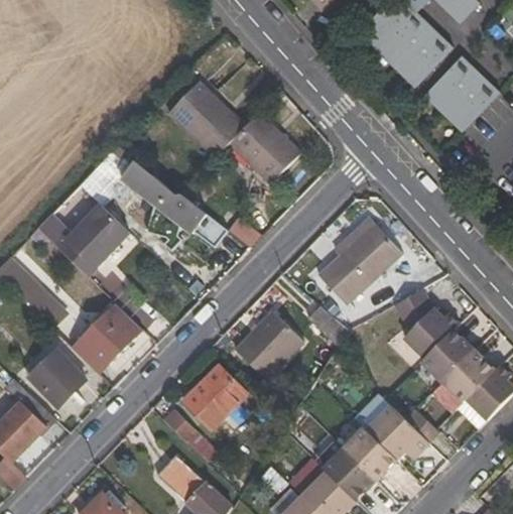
[(313,0),(322,9),(332,0),(313,0)]
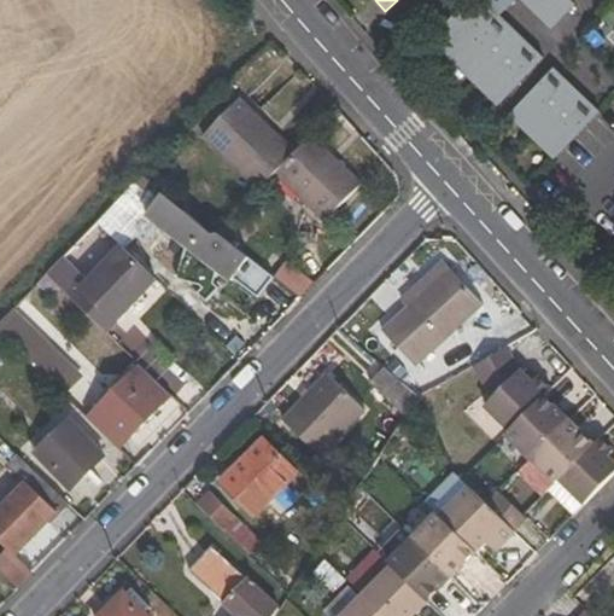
[(481,91),(518,126),(557,82),(521,48),(509,60),(481,33),(491,22),(500,30),(506,24),(503,22),(525,0),(467,0),(420,50),(460,89),(474,75),(485,87),(481,91)]
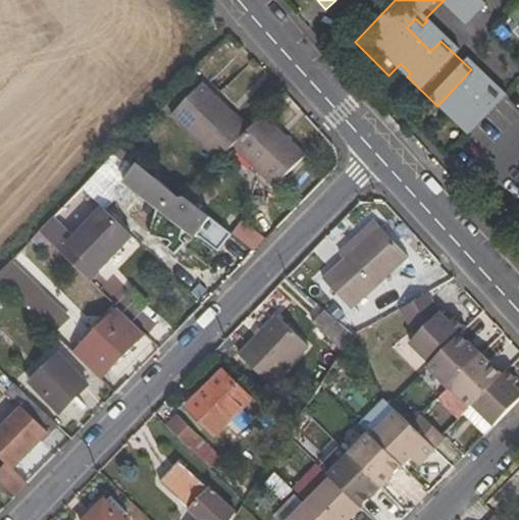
[(200,83),(168,114),(215,162),(231,146),(248,127),(200,83)]
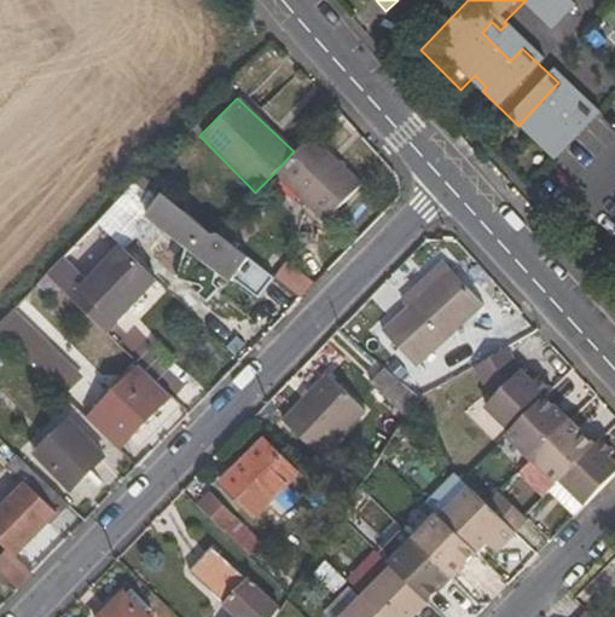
[(313,133),(294,151),(274,173),(321,219),(360,180),(313,133)]
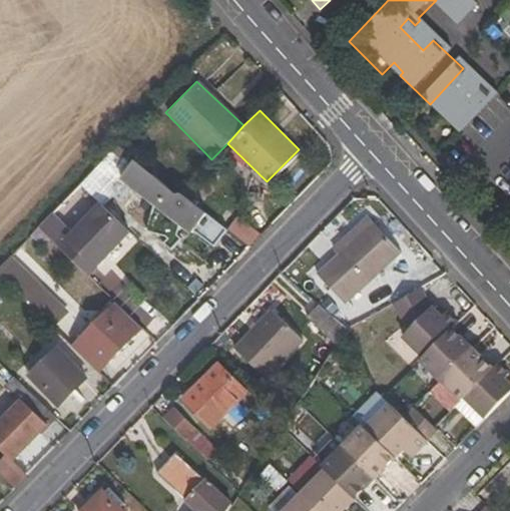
[(175,218),(135,183),(116,204),(156,239),(175,218)]
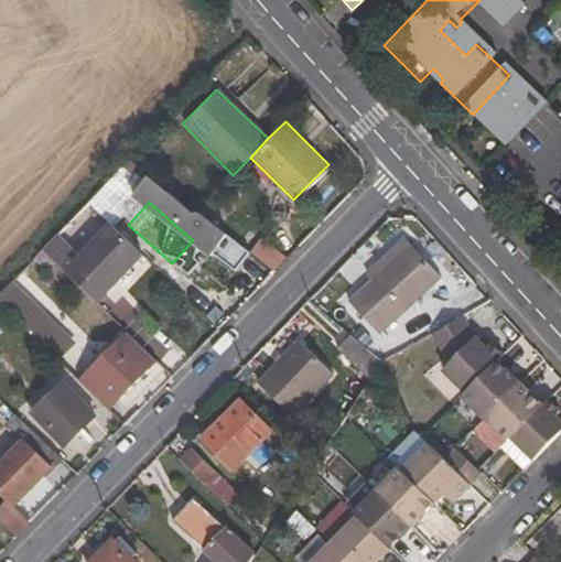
[(77,252),(69,247),(53,262),(100,309),(148,261),(107,222),(77,252)]
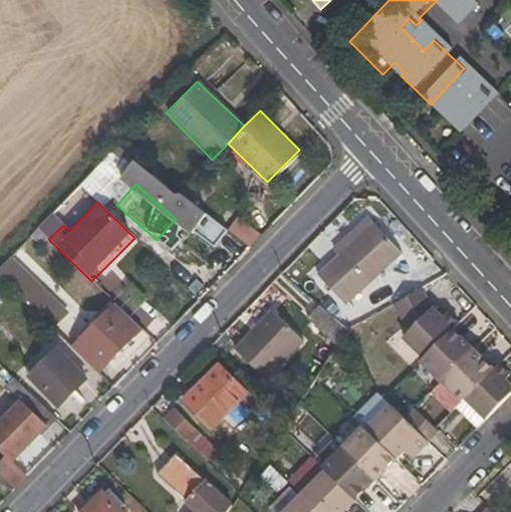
[(208,243),(219,227),(197,210),(184,225),(208,243)]
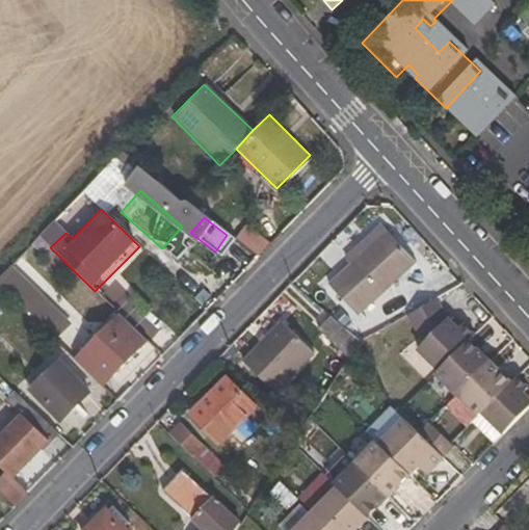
[(244,222),(234,236),(258,254),(269,241),(244,222)]
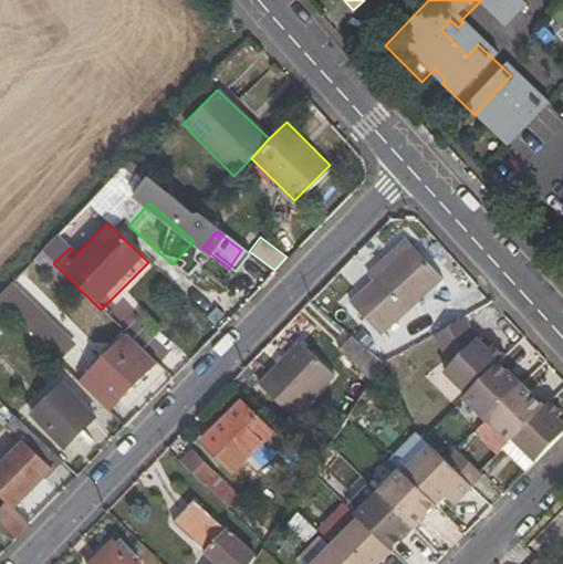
[(375,263),(382,271),(348,302),(379,336),(440,279),(403,238),(375,263)]
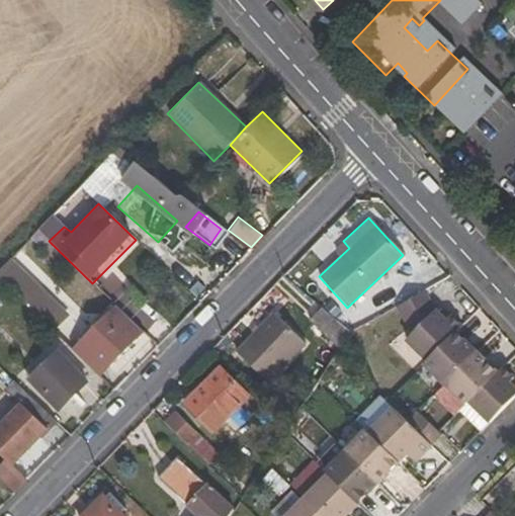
[(433,306),(425,288),(394,306),(409,335),(403,340),(425,360),(454,330),(460,324),(449,314),(444,319),(433,306)]
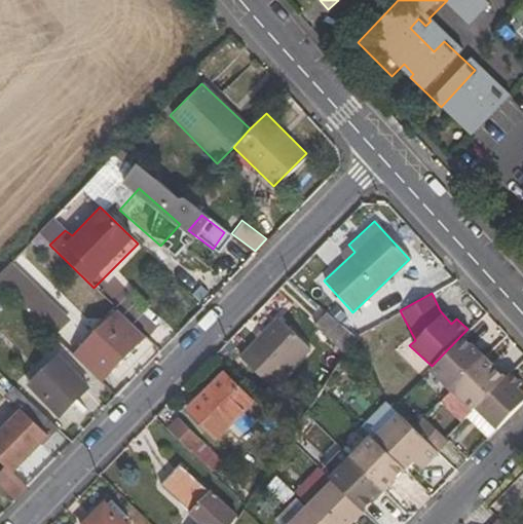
[(343,354),(356,336),(326,312),(312,326),(343,354)]
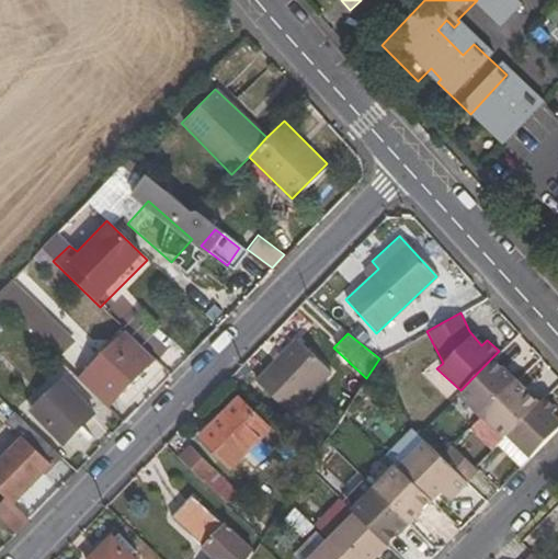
[(330,373),(294,338),(254,379),(289,413),(330,373)]
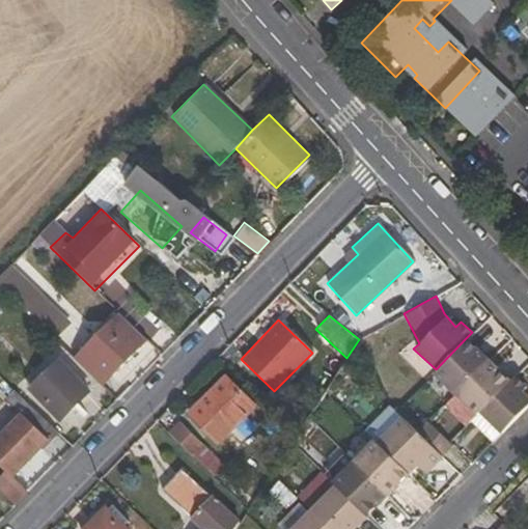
[(112,331),(106,325),(73,358),(101,384),(138,346),(118,325),(112,331)]
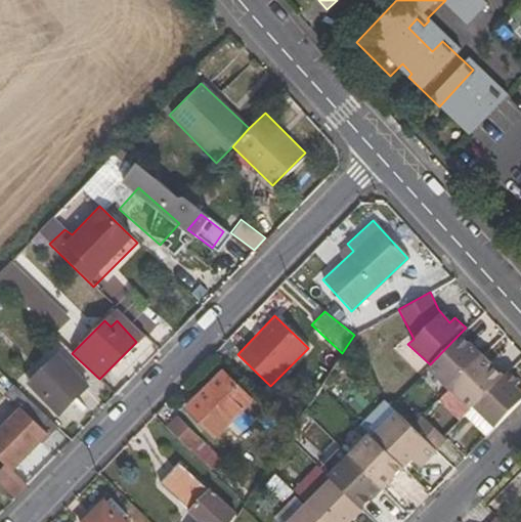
[(446,389),(481,354),(460,334),(430,364),(426,368),(446,389)]
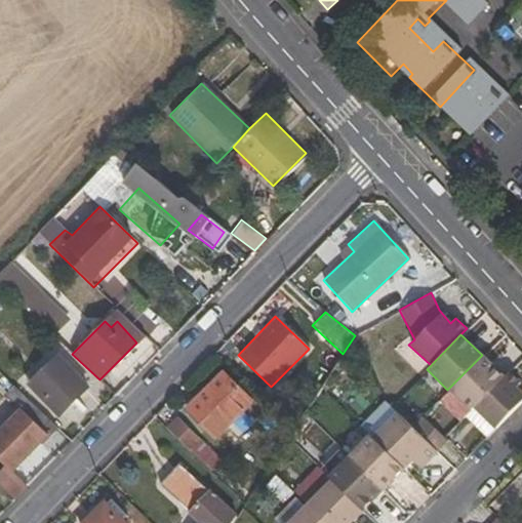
[(87,387),(57,355),(26,384),(56,415),(87,387)]
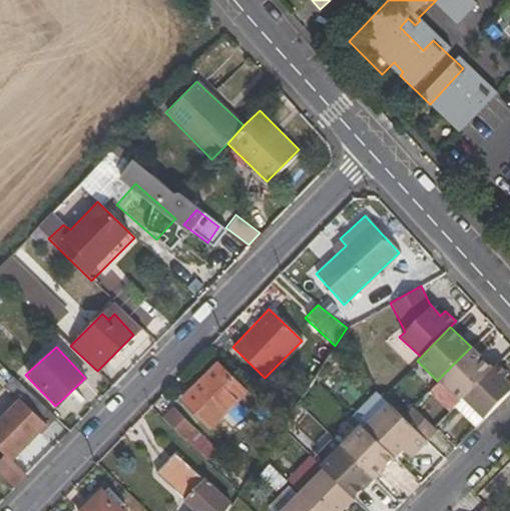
[(463,398),(491,368),(471,347),(437,381),(458,402),(463,398)]
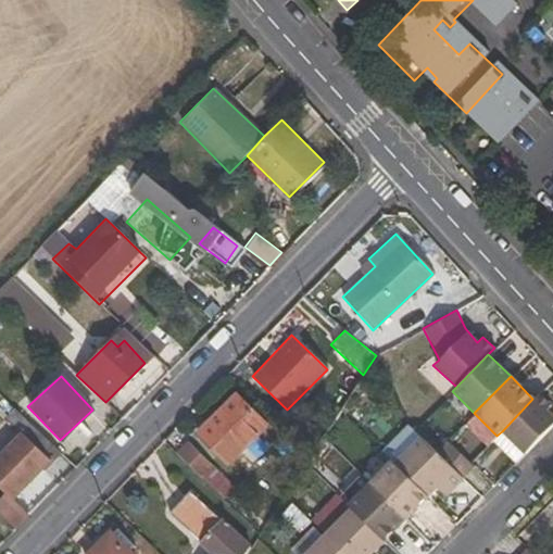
[(265,424),(234,392),(196,432),(226,463),(265,424)]
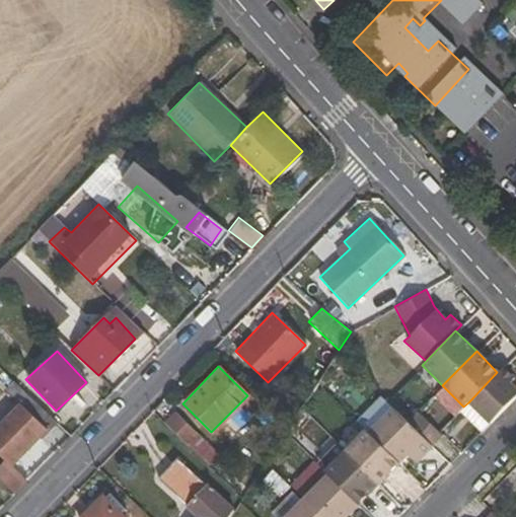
[(513,378),(503,367),(497,372),(468,402),(489,423),(515,394),(515,388),(509,382),(513,378)]
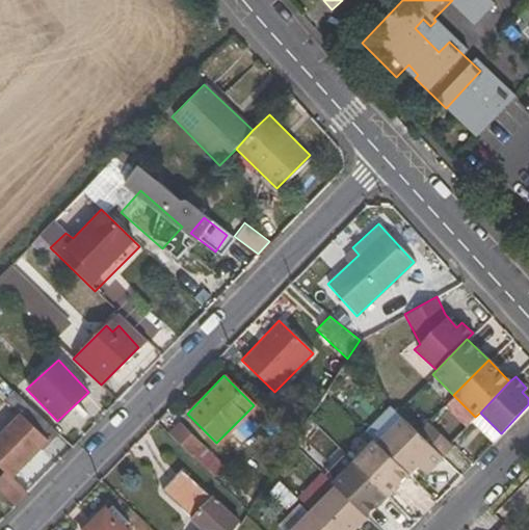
[(55,431),(27,405),(0,431),(0,466),(3,470),(11,476),(55,431)]
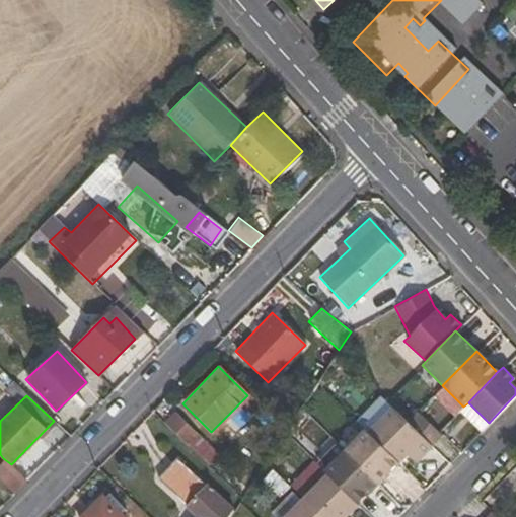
[(406,422),(391,408),(367,433),(398,463),(408,454),(416,461),(430,447),(406,422)]
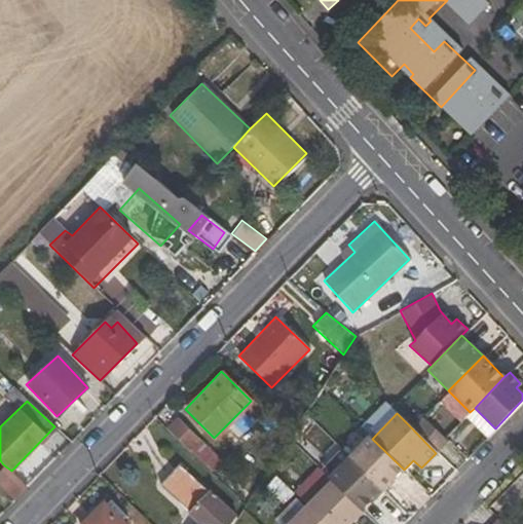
[(444,437),(422,416),(411,427),(436,453),(447,442),(444,437)]
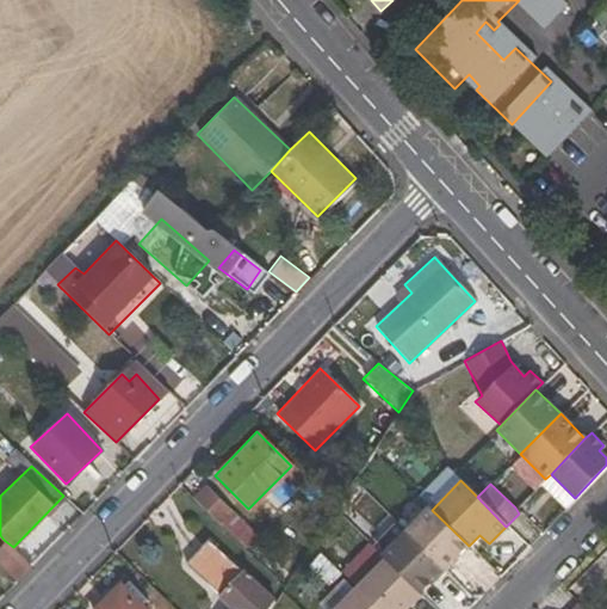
[(233,511),(204,485),(192,498),(218,524),(233,511)]
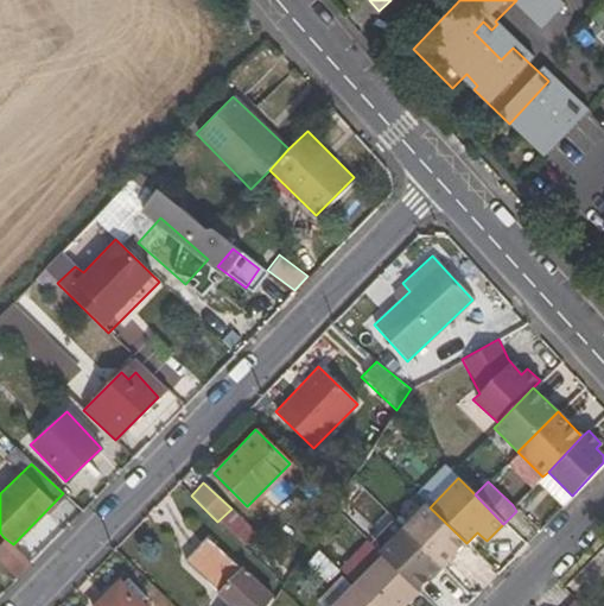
[(430,507),(426,504),(404,528),(443,567),(466,543),(430,507)]
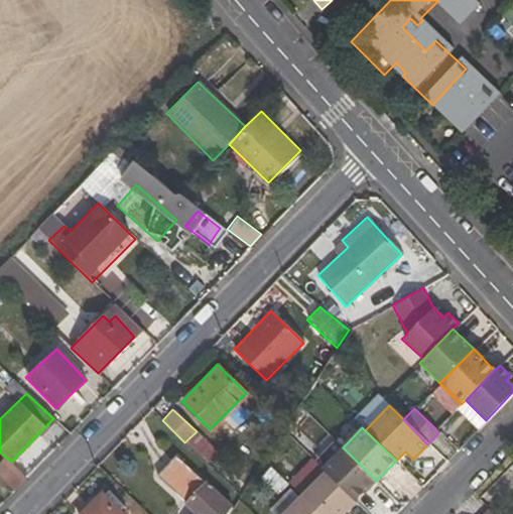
[(376,481),(343,447),(323,470),(325,471),(355,501),(376,481)]
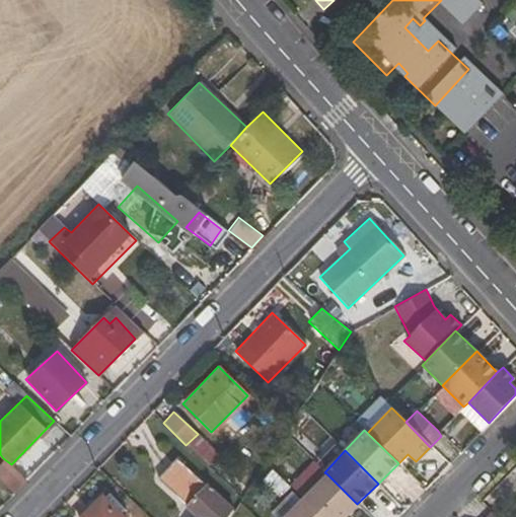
[(154,478),(195,516),(229,516),(234,510),(176,456),(154,478)]
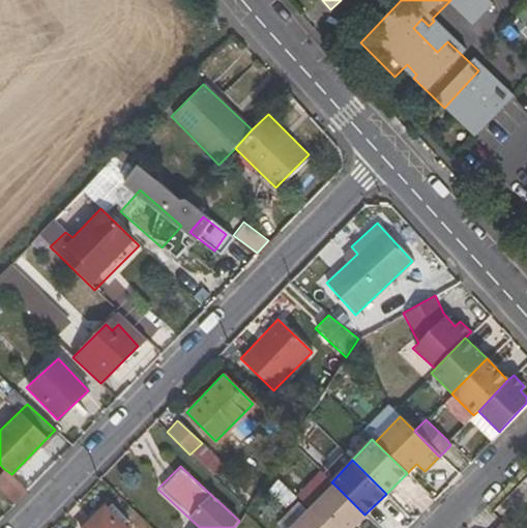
[(3,468),(0,471),(0,490),(12,503),(26,489),(11,474),(3,468)]
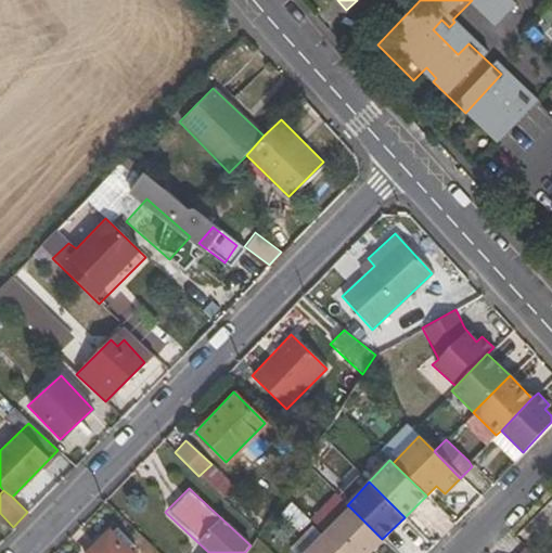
[(368,552),(382,539),(349,506),(323,534),(342,552),(368,552)]
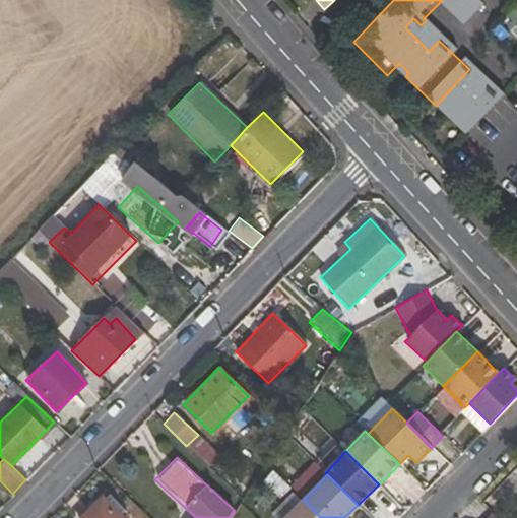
[(103,497),(102,496),(80,517),(124,517),(120,513),(125,507),(109,492),(103,497)]
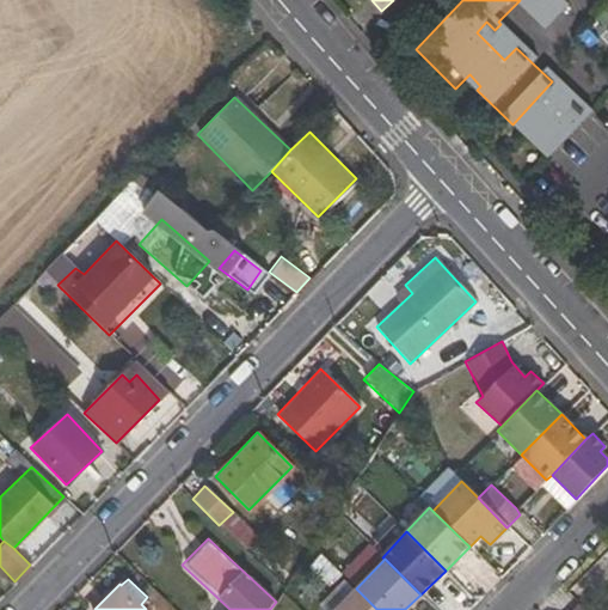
[(376,609),(356,589),(335,609),(376,609)]
